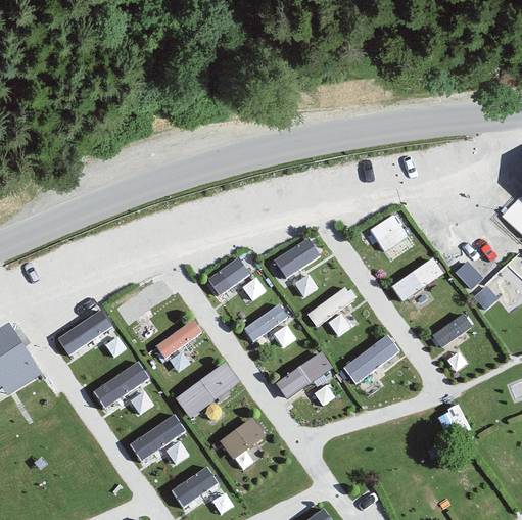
[(521,234),(521,201),(518,198),(502,214),(521,234)]
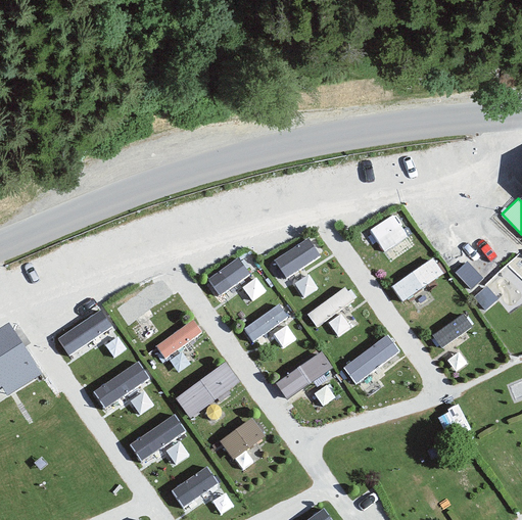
[(394,213),(370,228),(384,252),(410,238),(394,213)]
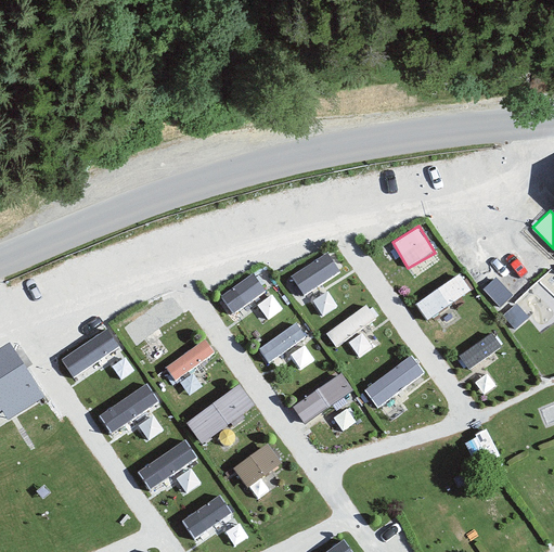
[(304,297),(343,273),(329,251),(290,274),(304,297)]
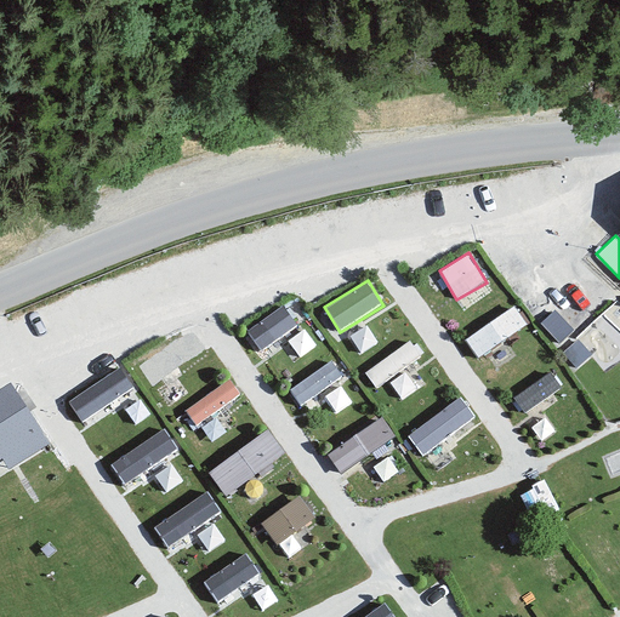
[(245,330),(261,354),(300,329),(284,304),(245,330)]
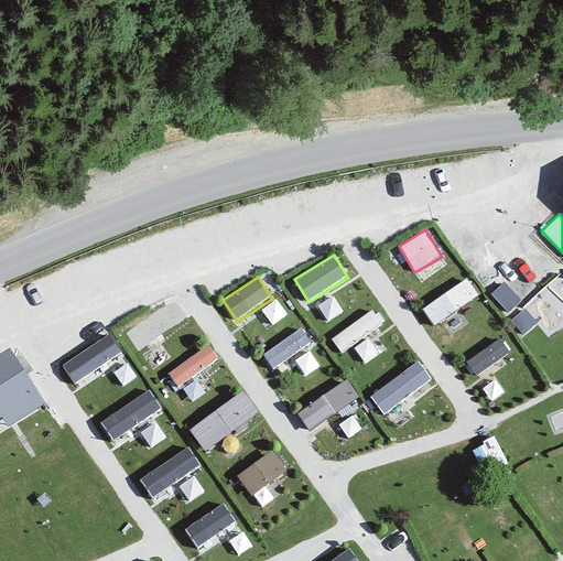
[(421,305),(432,324),(479,298),(469,279),(421,305)]
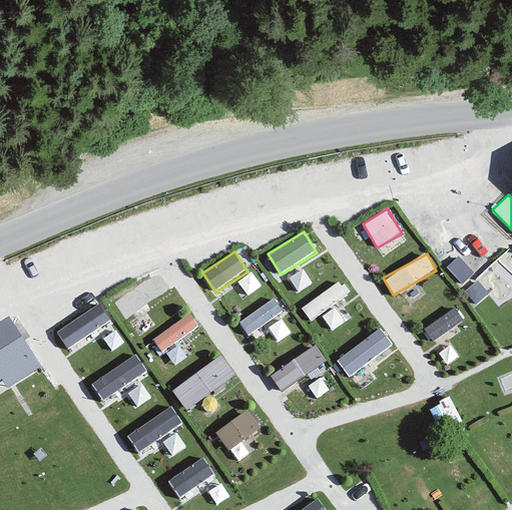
[(157,270),(120,296),(132,313),(169,287),(157,270)]
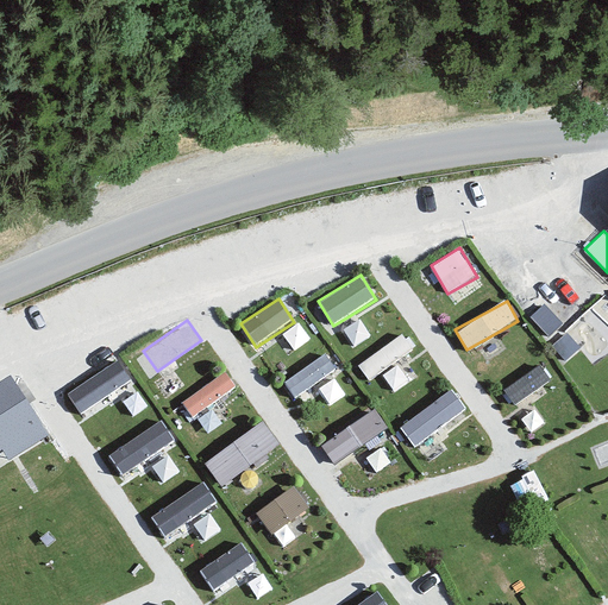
[(359,365),(371,379),(413,347),(401,333),(359,365)]
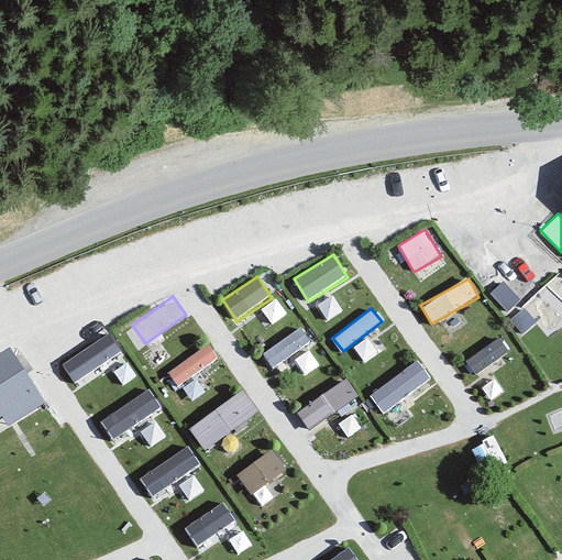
[(298,328),(262,352),(274,370),(310,346),(298,328)]
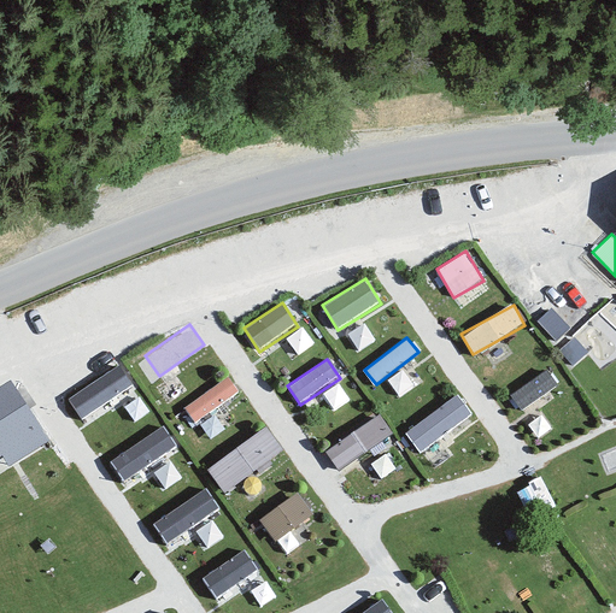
[(83,423),(136,388),(119,364),(68,399),(83,423)]
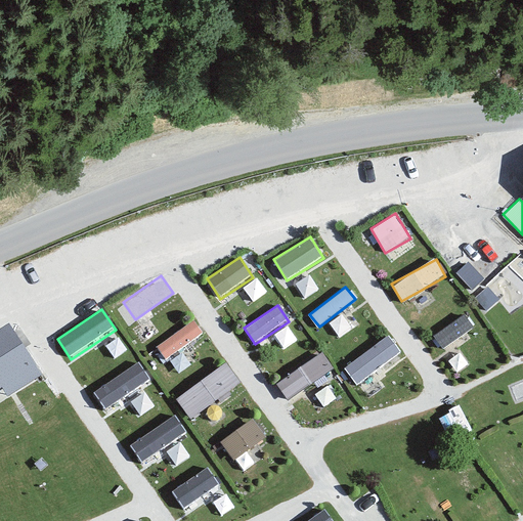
[(442,348),(474,329),(466,313),(433,333),(442,348)]
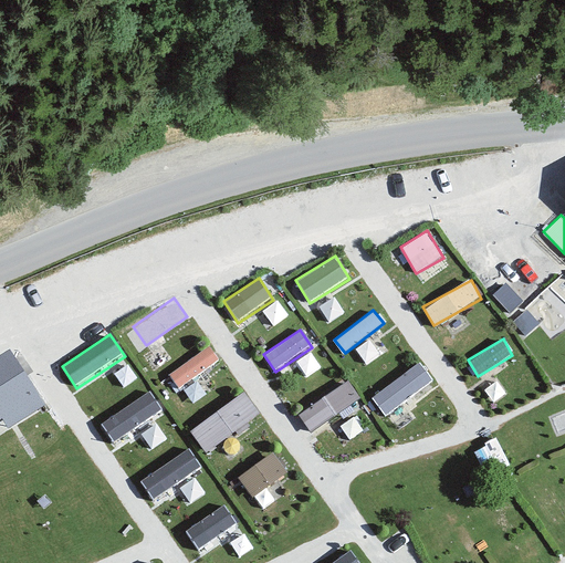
[(209,344),(167,372),(178,389),(220,361),(209,344)]
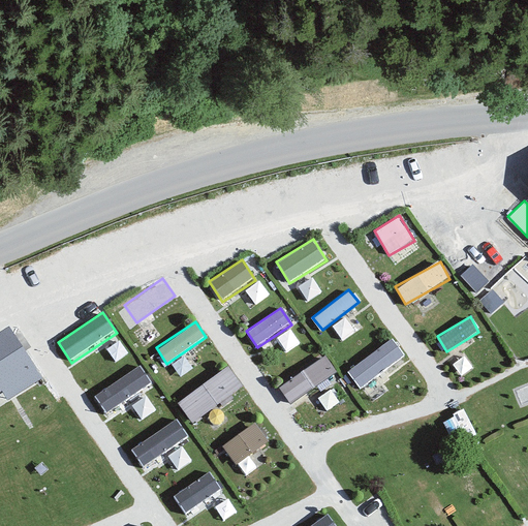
[(361,389),(405,354),(391,336),(347,371),(361,389)]
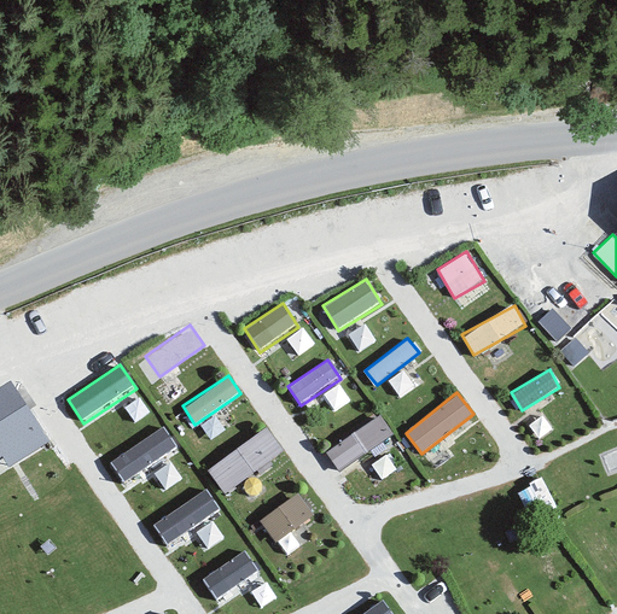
[(42,451),(10,397),(0,402),(0,463),(3,462),(9,472),(42,451)]
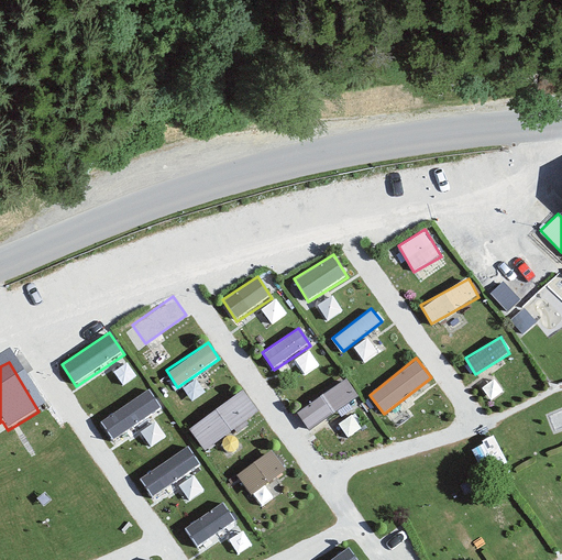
[(346,380),(297,413),(310,431),(359,398),(346,380)]
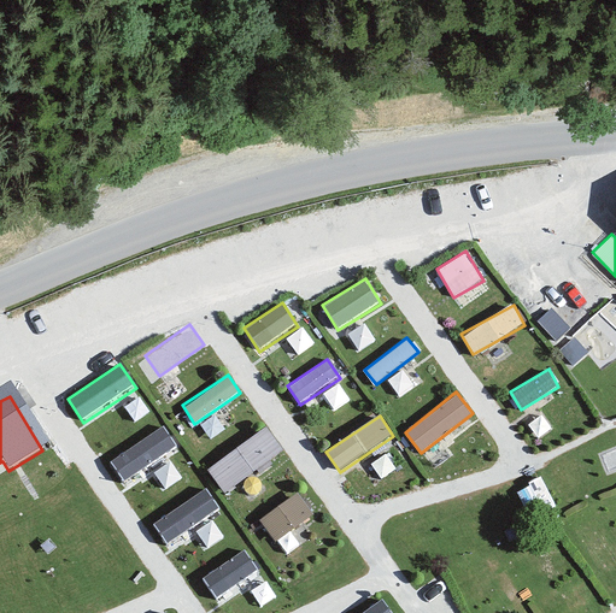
[(164,425),(109,458),(123,482),(177,449),(164,425)]
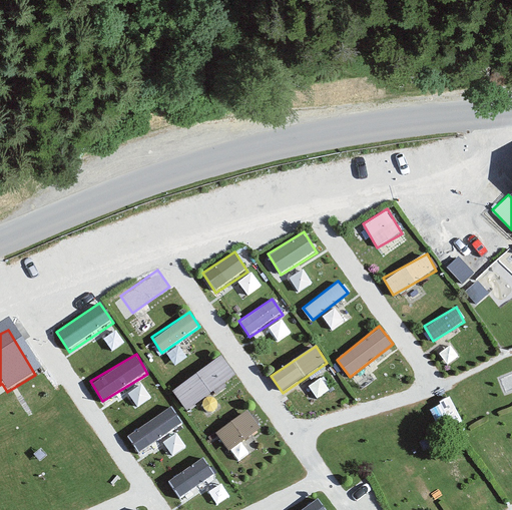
[(186,410),(236,376),(221,355),(172,390),(186,410)]
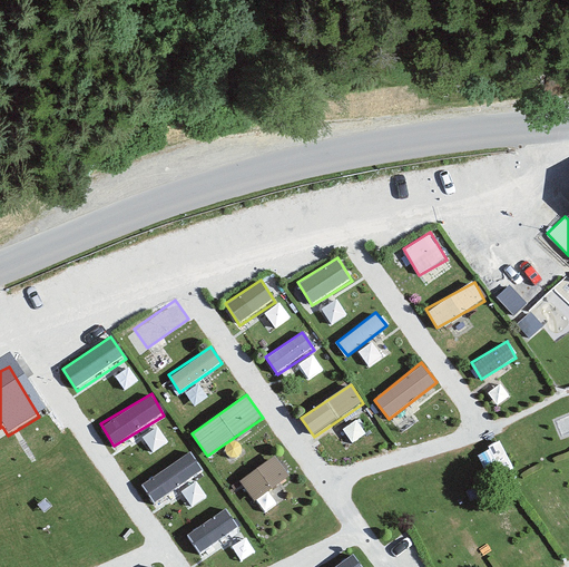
[(190,450),(140,484),(154,504),(204,471),(190,450)]
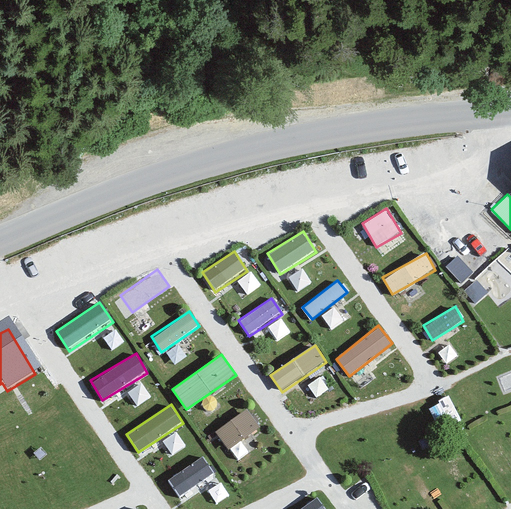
[(246,407),(214,432),(229,451),(261,426),(246,407)]
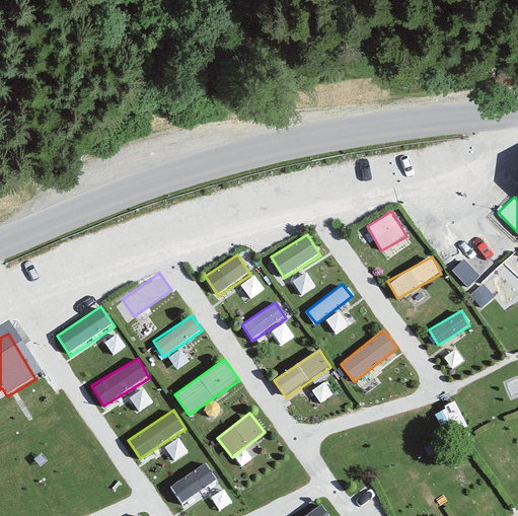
[(169,478),(177,502),(216,490),(209,466),(169,478)]
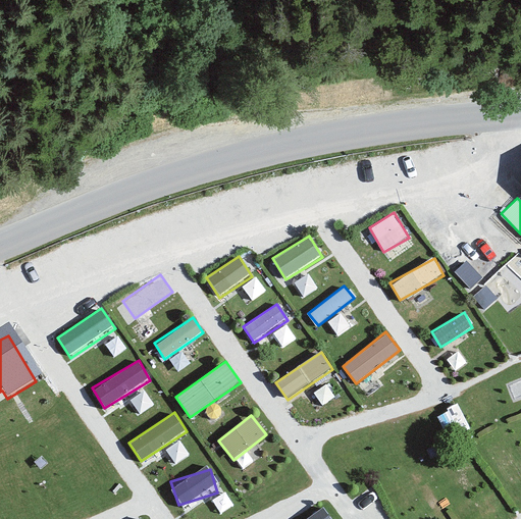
[(332,518),(322,505),(302,518),(332,518)]
